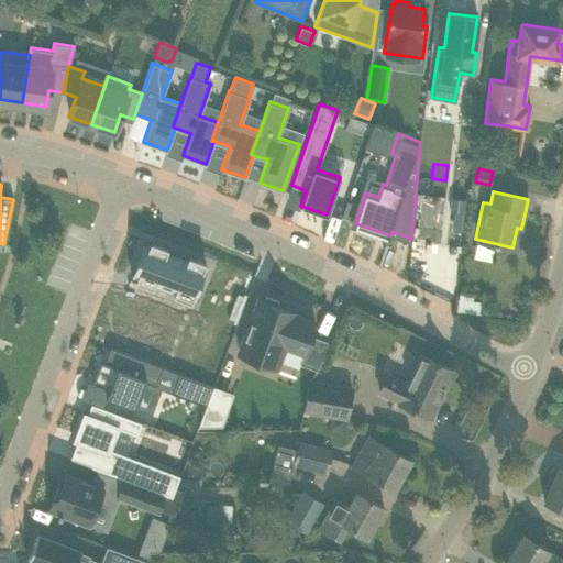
[(431,239),(443,240),(446,210),(434,209),(431,239)]
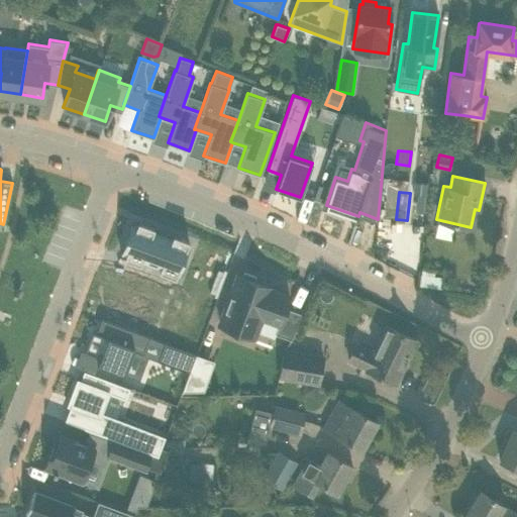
[(121,250),(120,252),(125,254),(124,259),(139,264),(141,261),(161,268),(160,272),(175,278),(176,274),(178,275),(179,273),(177,272),(187,246),(188,247),(189,245),(187,245),(188,241),(173,235),(172,239),(151,231),(153,228),(137,222),(136,226),(131,224),(130,225),(132,226),(122,251),(121,250)]
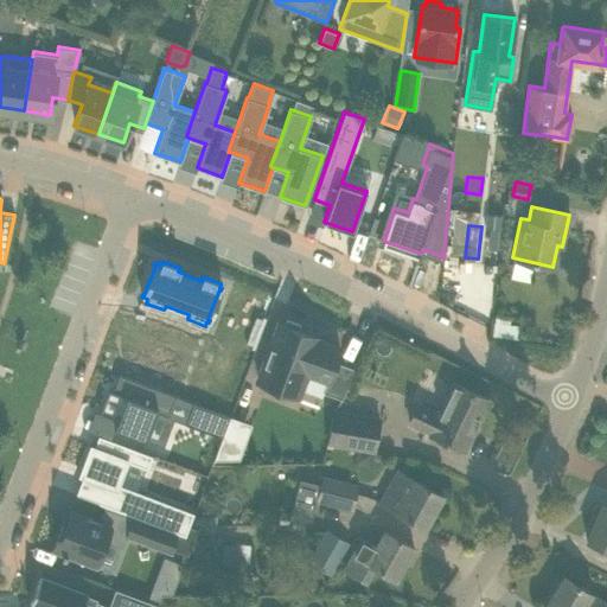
[(352,370),(334,363),(339,350),(317,342),(318,337),(299,330),(300,325),(286,320),(283,325),(279,323),(257,382),(296,396),(305,374),(326,382),(321,394),(340,401),(352,370)]
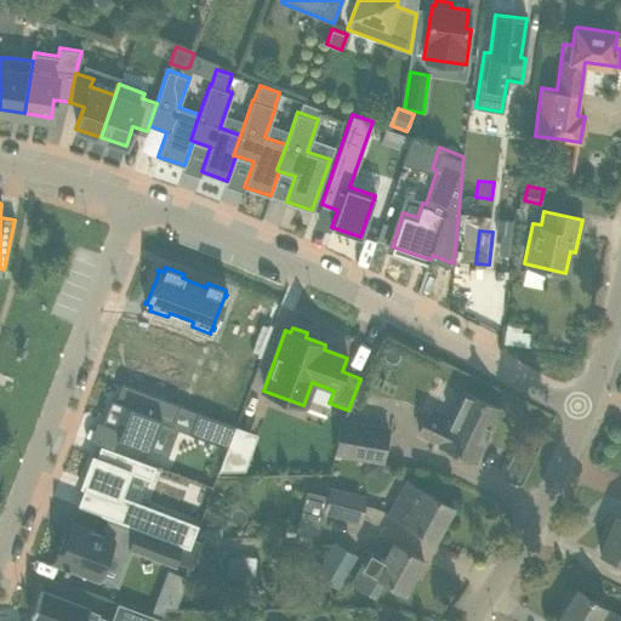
[(140,339),(127,371),(141,376),(136,387),(178,403),(180,400),(199,351),(177,343),(174,352),(140,339)]
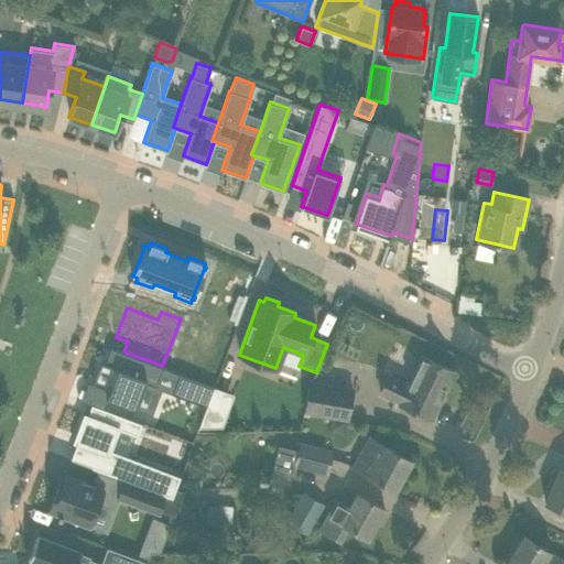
[(144,381),(155,384),(162,367),(110,347),(105,362),(100,361),(91,383),(109,390),(106,398),(134,409),(144,381)]
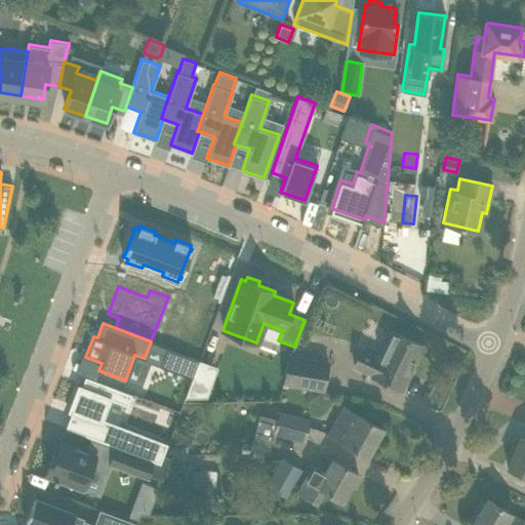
[(351,365),(382,380),(401,389),(422,345),(391,329),(378,355),(360,347),(351,365)]
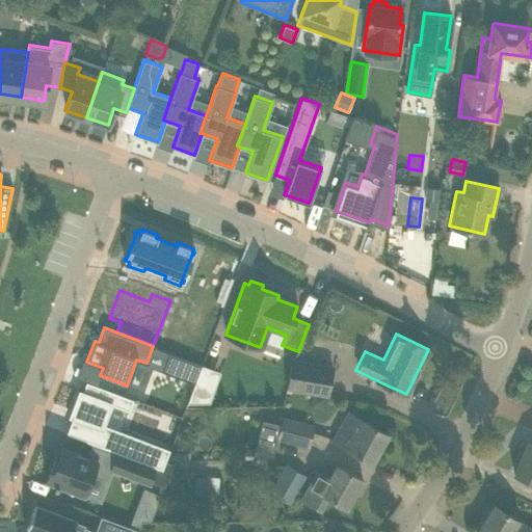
[(168,352),(161,371),(193,383),(201,365),(168,352)]
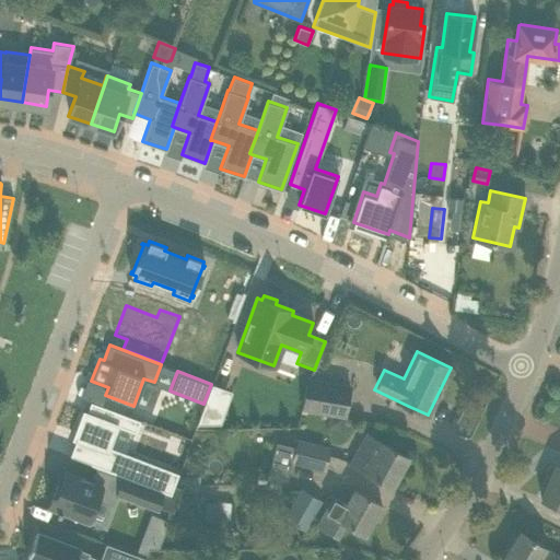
[(345,415),(350,386),(306,380),(302,408),(345,415)]
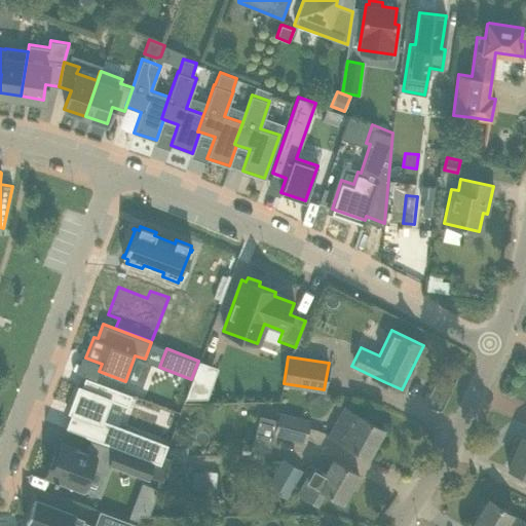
[(74,405),(65,428),(115,447),(154,461),(160,464),(163,455),(167,444),(102,419),(110,400),(125,405),(127,406),(132,395),(85,376),(81,387),(78,386),(79,384),(77,384),(70,405),(71,405),(72,404),(74,405)]
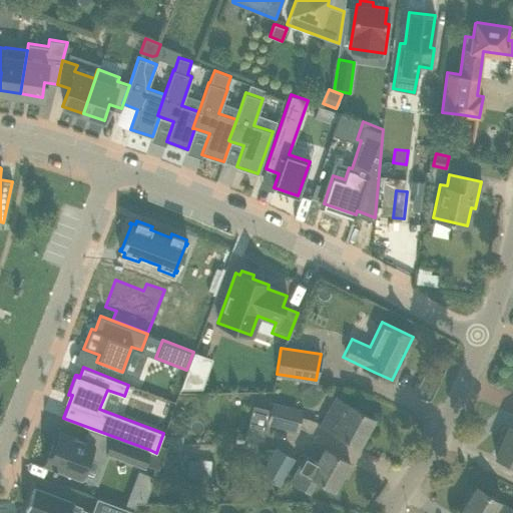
[(205,378),(186,371),(179,388),(201,388),(205,378)]
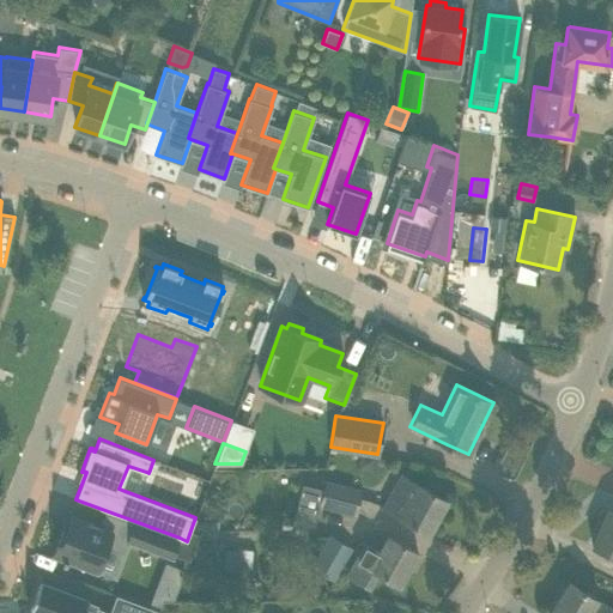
[(381,507),(428,532),(447,499),(400,473),(381,507)]
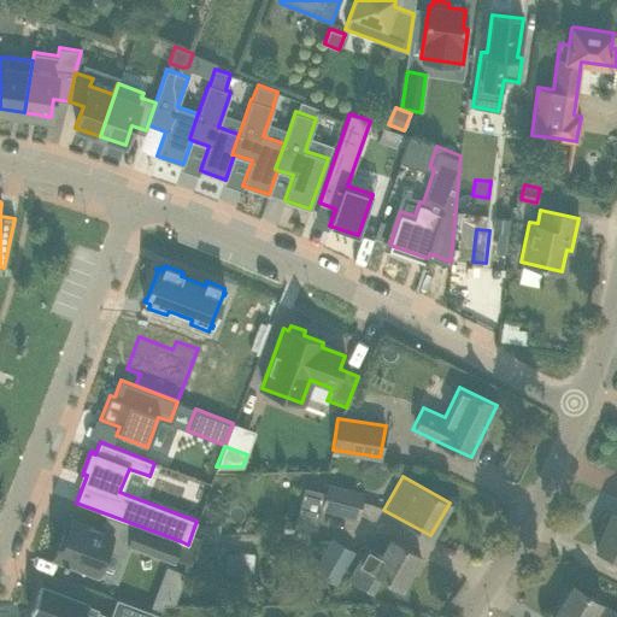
[(282,527),(293,528),(315,529),(321,510),(358,519),(364,493),(327,483),(324,492),(304,487),(295,522),(285,519),(282,527)]
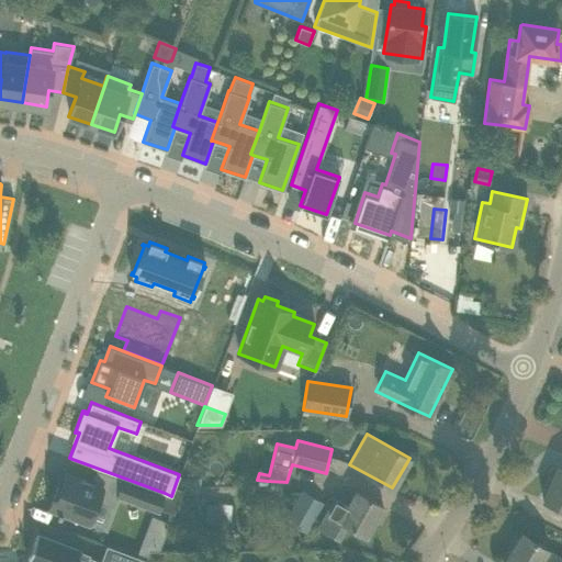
[(561,469),(557,467),(542,499),(561,507),(561,469)]
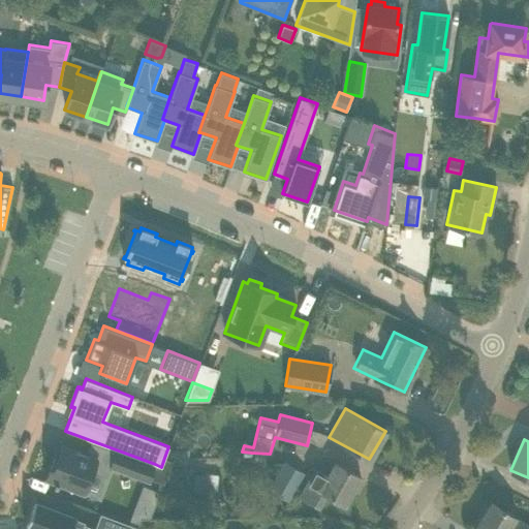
[(83,493),(92,469),(98,471),(103,460),(62,444),(58,454),(55,453),(45,479),(54,483),(54,485),(57,486),(58,484),(83,493)]
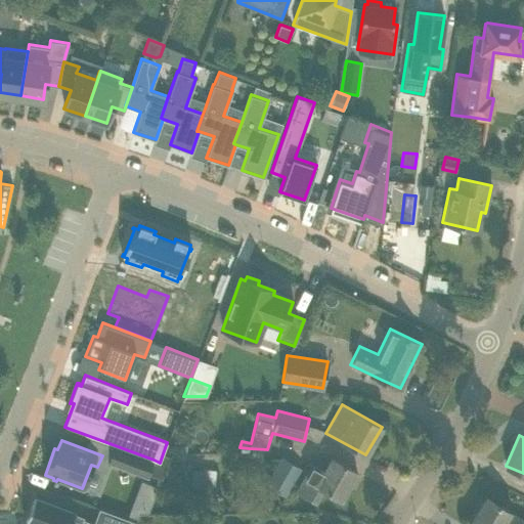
[(114,445),(108,462),(146,476),(153,461),(114,445)]
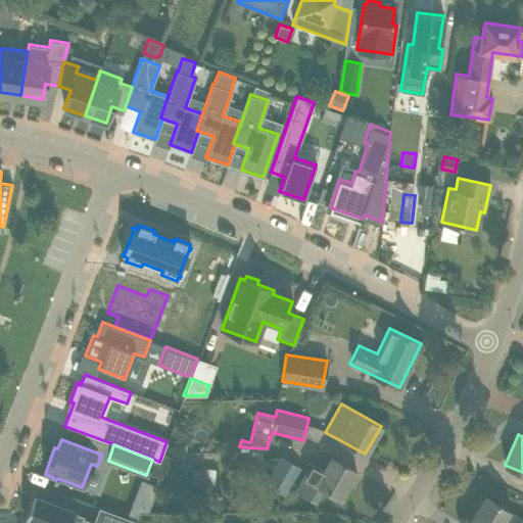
[(167,445),(163,454),(187,453),(186,444),(167,445)]
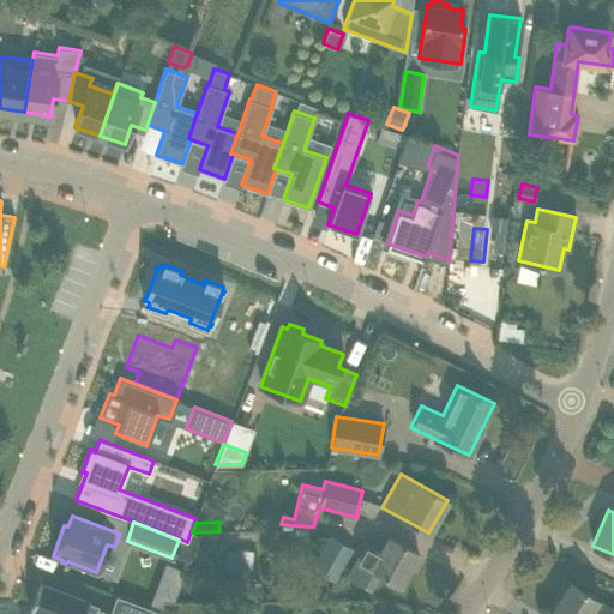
[(180,539),(174,555),(190,561),(199,535),(191,531),(187,542),(180,539)]
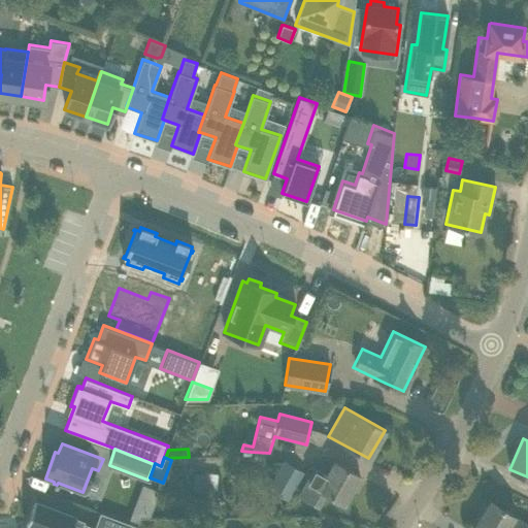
[(266,488),(287,501),(303,471),(283,458),(266,488)]
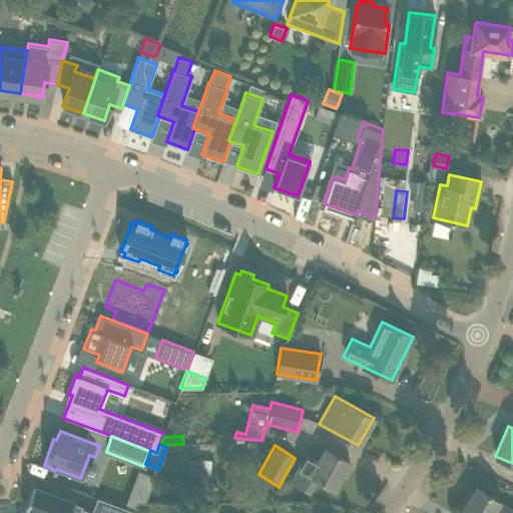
[(289,478),(291,480),(309,490),(315,478),(334,489),(343,474),(346,475),(350,466),(348,464),(349,462),(323,447),(316,459),(304,452),(289,478)]
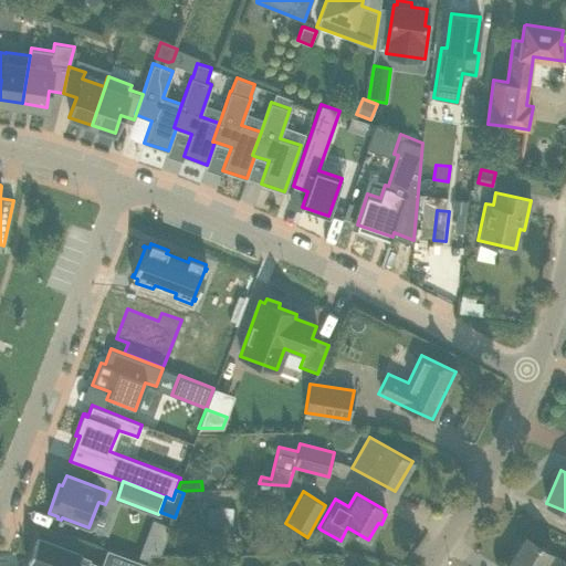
[(208,506),(206,527),(224,527),(224,524),(231,524),(232,507),(208,506)]
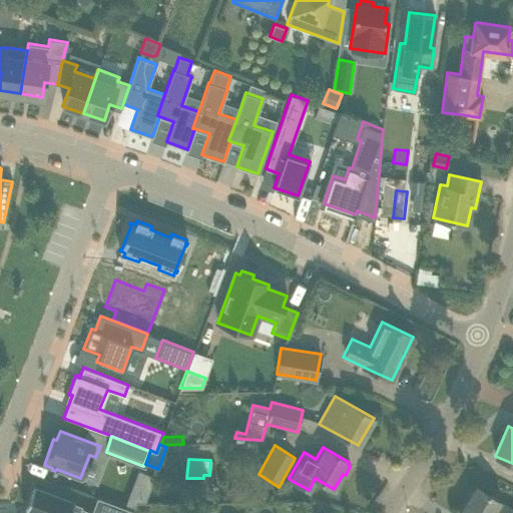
[(459,512),(512,512),(512,509),(476,486),(459,512)]
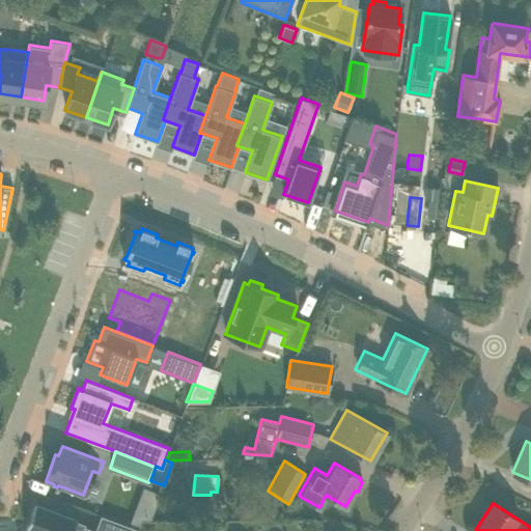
[(81,530),(85,524),(34,504),(33,506),(31,512),(25,528),(32,530),(81,530)]
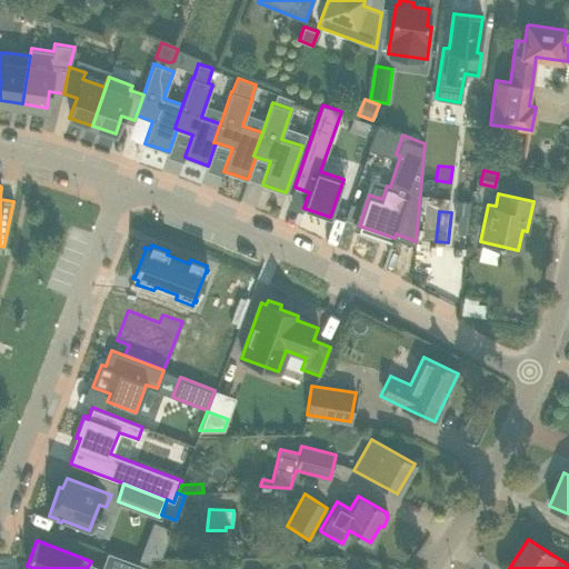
[(108,551),(100,568),(146,568),(148,567),(108,551)]
